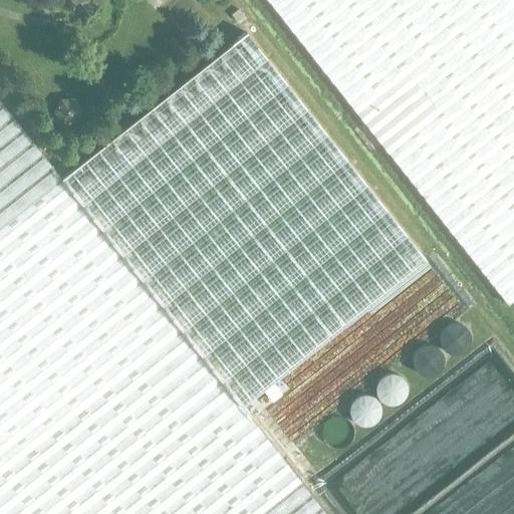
[(513,0),(266,0),(379,144),(506,306),(513,300),(513,0)]
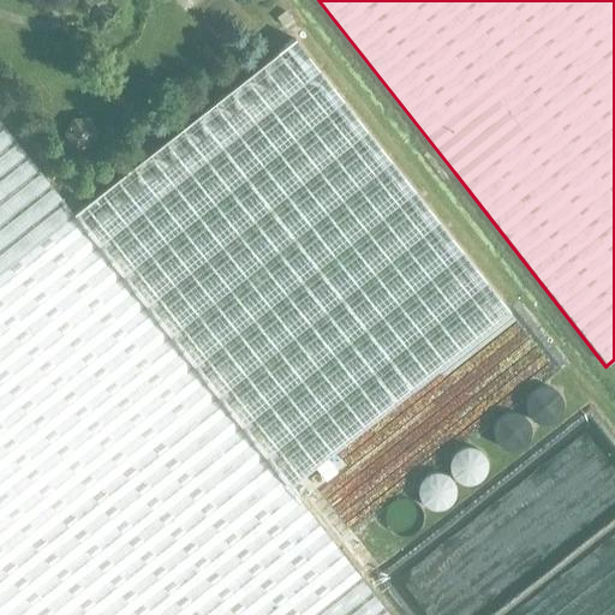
[(285,11),(276,19),(284,27),(292,19),(285,11)]
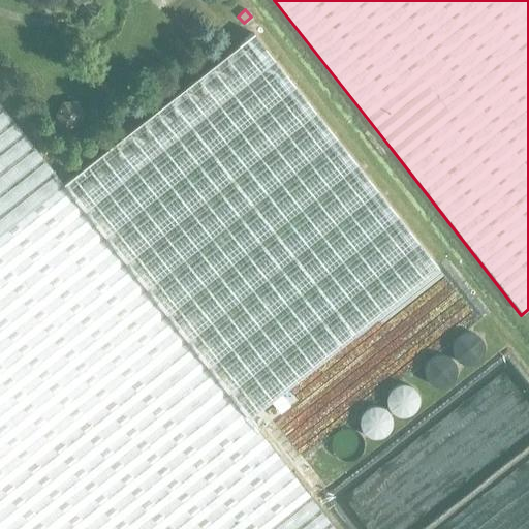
[(0,105),(0,528),(336,528),(248,418),(438,268),(252,34),(62,184),(0,105)]
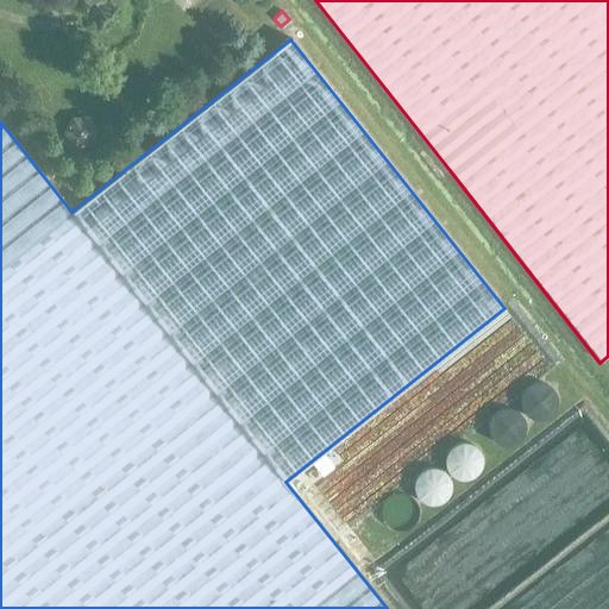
[(523,400),(523,409),(528,418),(537,422),(546,422),(554,418),(559,409),(559,399),(554,391),(545,387),(535,387),(528,391),(523,400)]
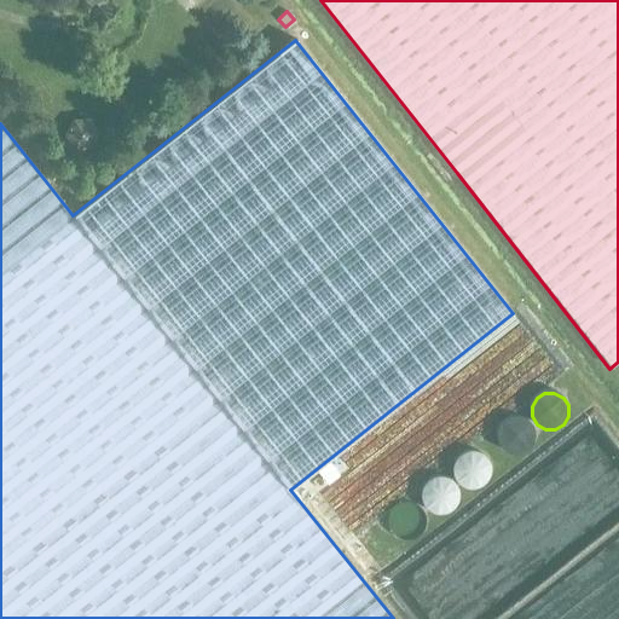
[(499,432),(499,440),(504,450),(513,455),(522,455),(531,449),(536,440),(536,431),(531,422),(521,417),(512,418),(504,423),(499,432)]
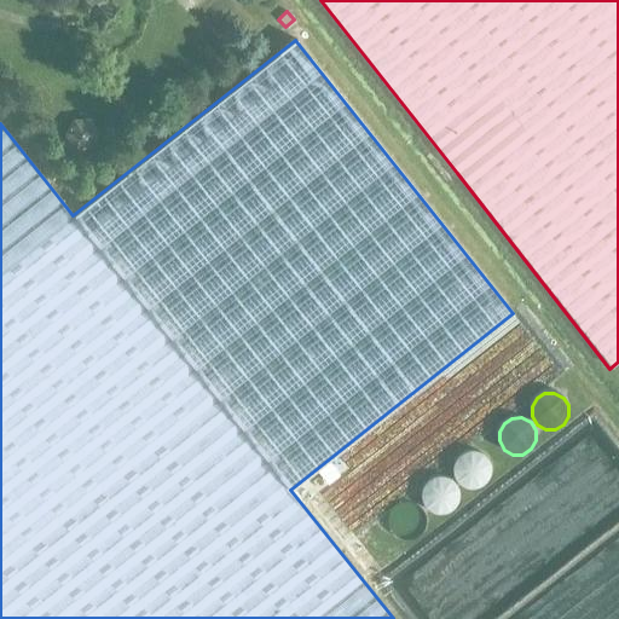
[(618,618),(618,470),(593,432),(395,563),(433,618),(618,618)]
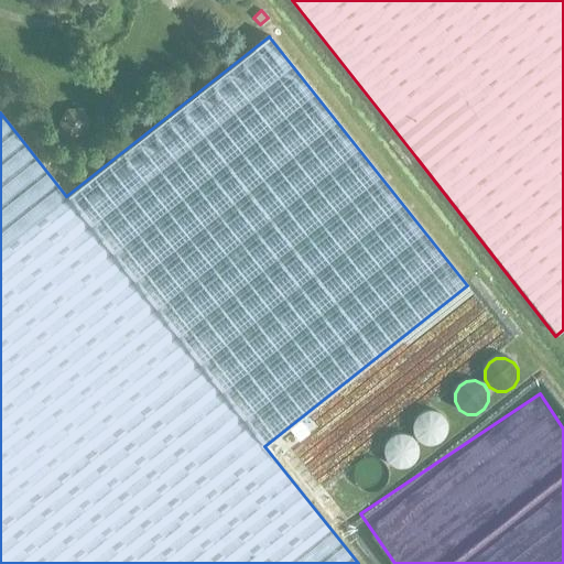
[(437,407),(410,411),(413,442),(442,438),(437,407)]
